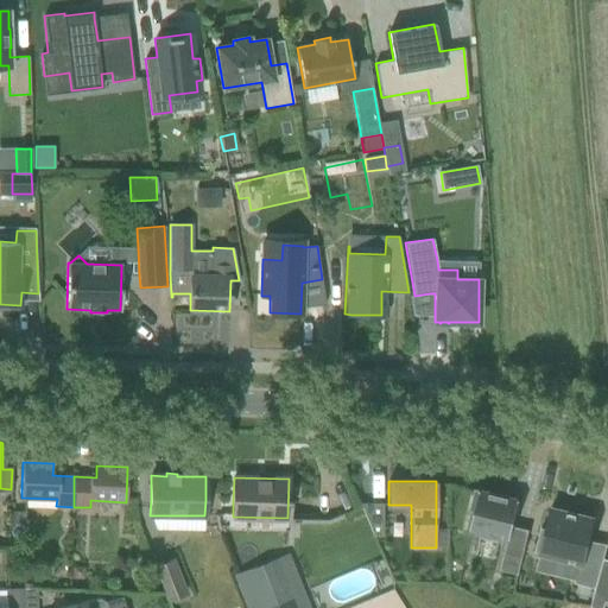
[(479,491),(474,489),(469,508),(469,511),(474,512),(469,530),(480,532),(480,537),(504,543),(508,544),(510,539),(519,500),(479,491)]
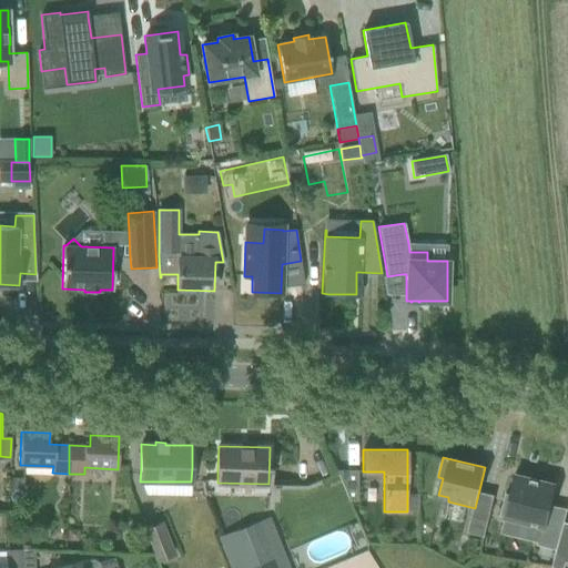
[(348,500),(357,500),(357,470),(336,470),(348,500)]
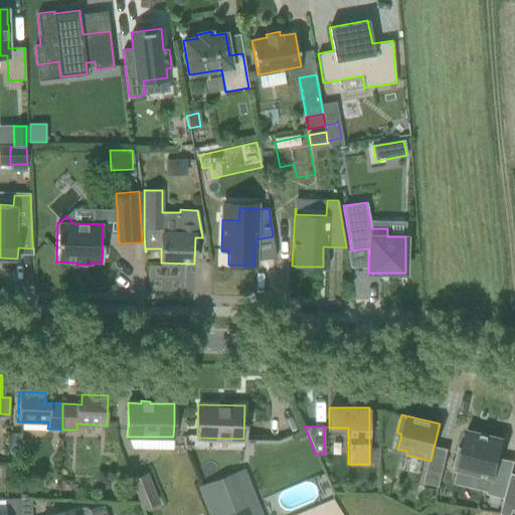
[(458,448),(453,468),(457,469),(457,470),(490,478),(486,494),(505,498),(511,473),(514,462),(499,458),(503,439),(466,431),(462,449),(458,448)]
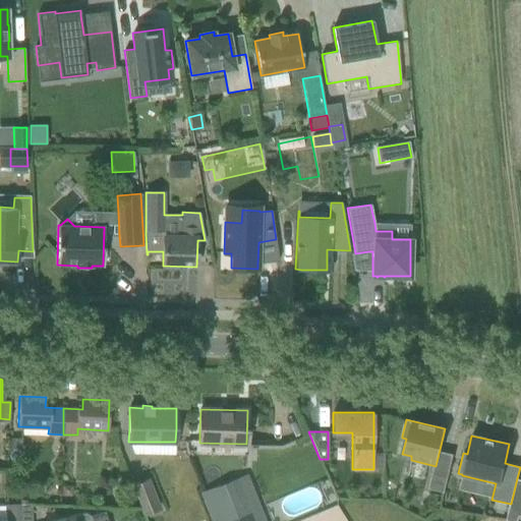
[(10,439),(9,449),(21,450),(21,439),(10,439)]
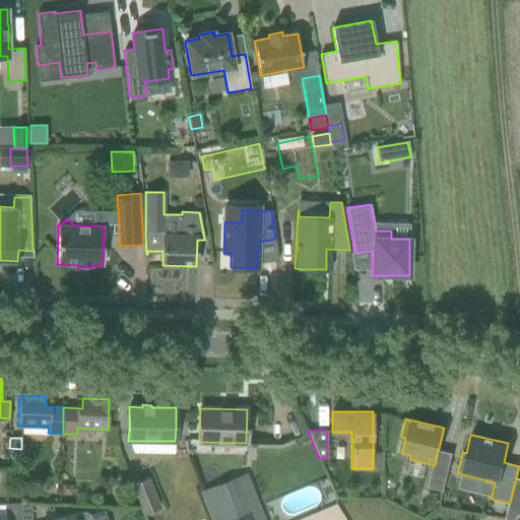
[(373,453),(373,468),(383,469),(383,453),(373,453)]
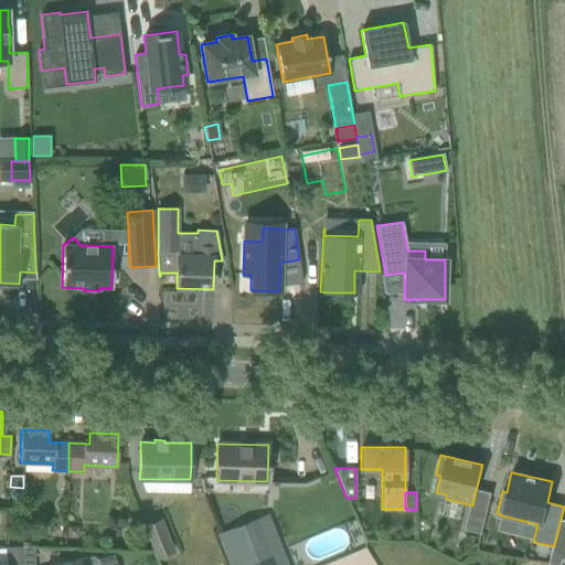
[(469,512),(465,530),(481,534),(486,516),(483,515),(469,512)]
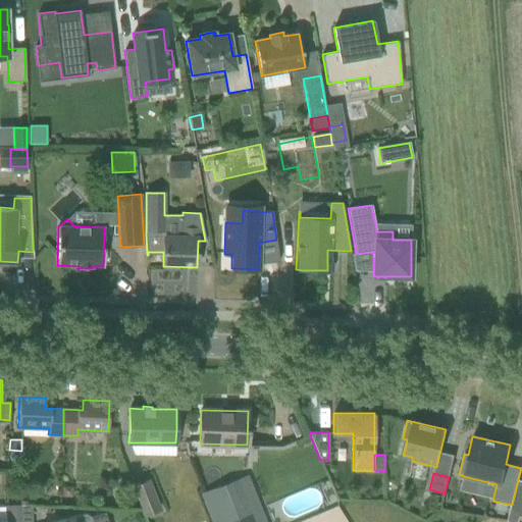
[(211,521),(264,521),(246,475),(200,493),(211,521)]
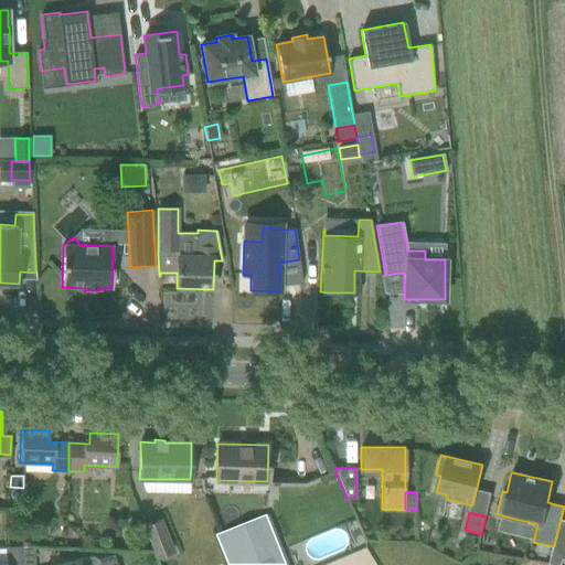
[(554,546),(548,564),(554,564),(561,564),(564,553),(564,552),(564,520),(561,519),(554,546)]
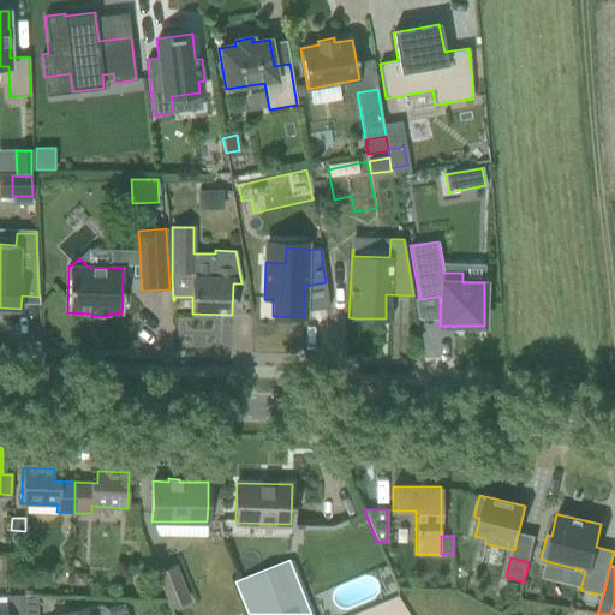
[(169,605),(186,598),(173,566),(156,572),(169,605)]
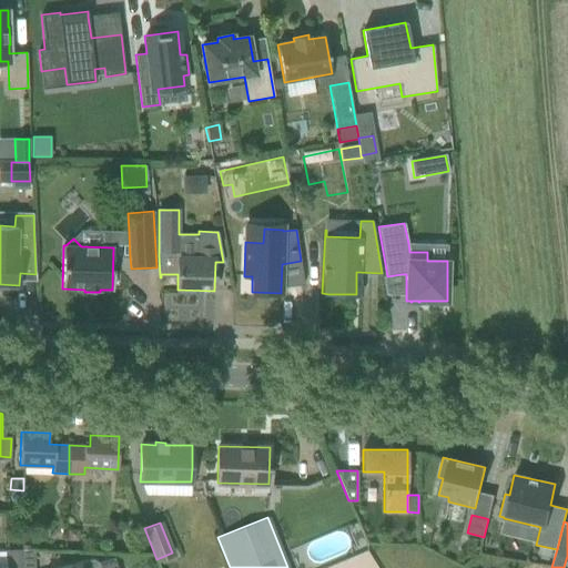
[(67,528),(67,538),(77,539),(77,528),(67,528)]
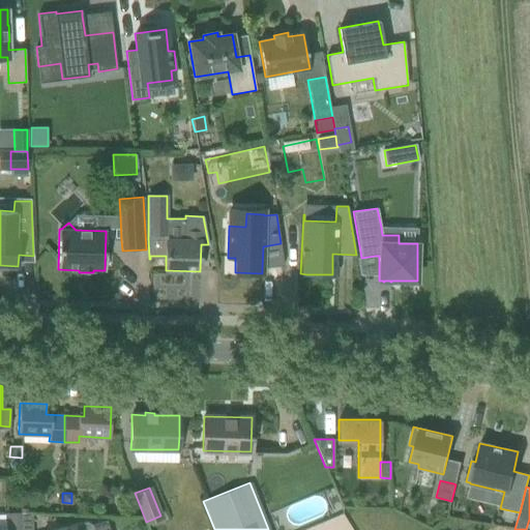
[(504,509),(502,517),(514,520),(517,512),(504,509)]
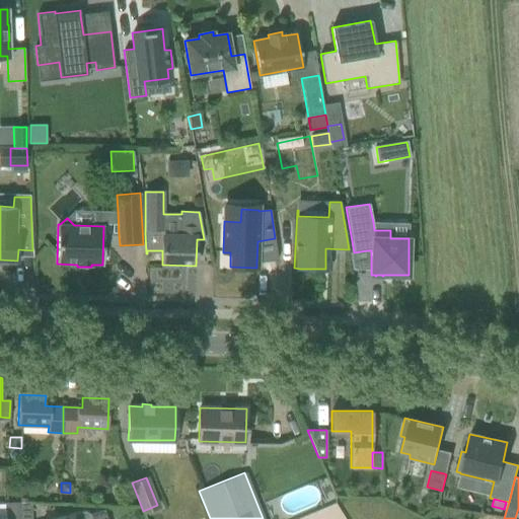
[(0,518),(18,518),(18,503),(5,504),(5,516),(0,516),(0,518)]
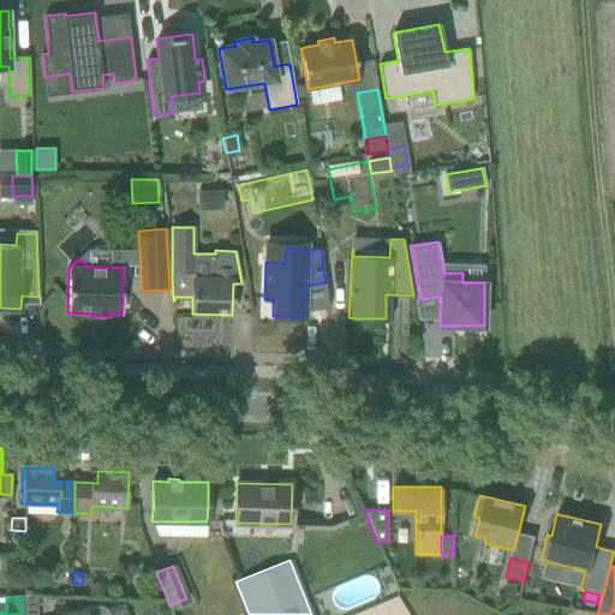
[(22,614),(37,614),(37,596),(22,596),(22,614)]
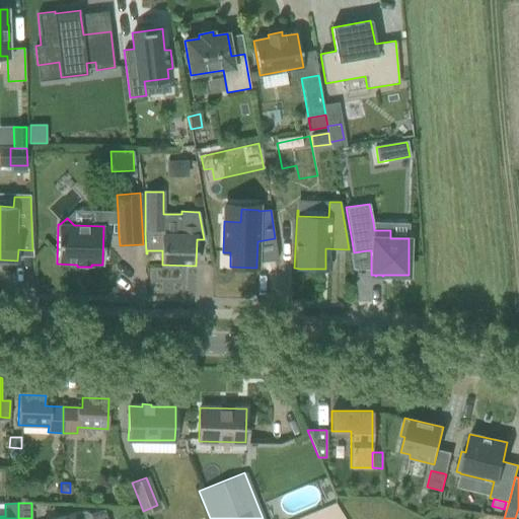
[(106,518),(104,510),(90,514),(85,511),(56,518),(106,518)]
